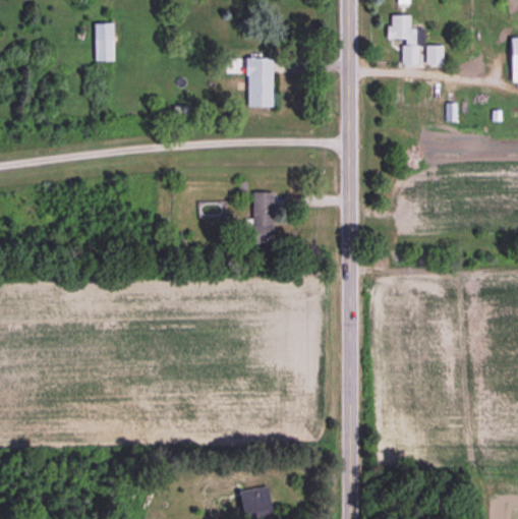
[(420,63),(420,29),(411,29),(411,15),(390,15),(390,39),(403,39),(403,64),(420,63)]
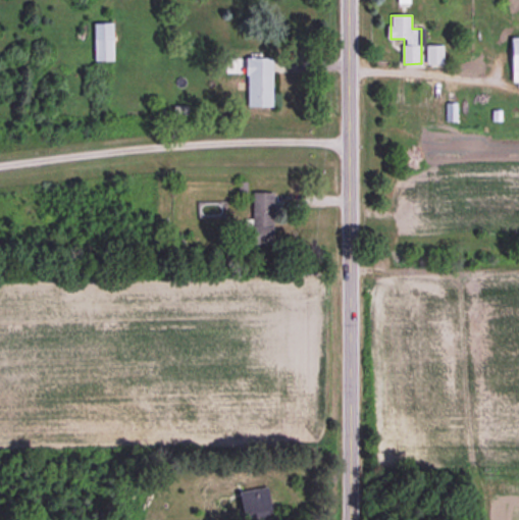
[(114,61),(114,23),(95,23),(95,61),(114,61)]
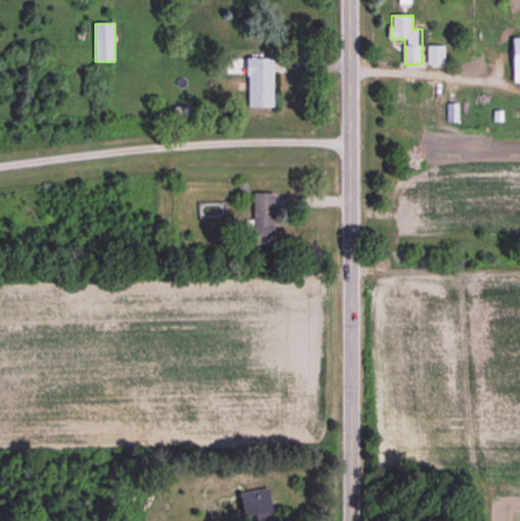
[(443,46),(429,47),(430,63),(444,62),(443,46)]
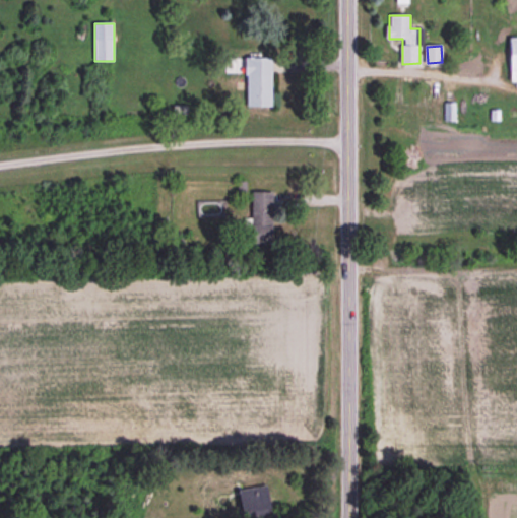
[(247,107),(273,107),(273,57),(247,57),(247,107)]
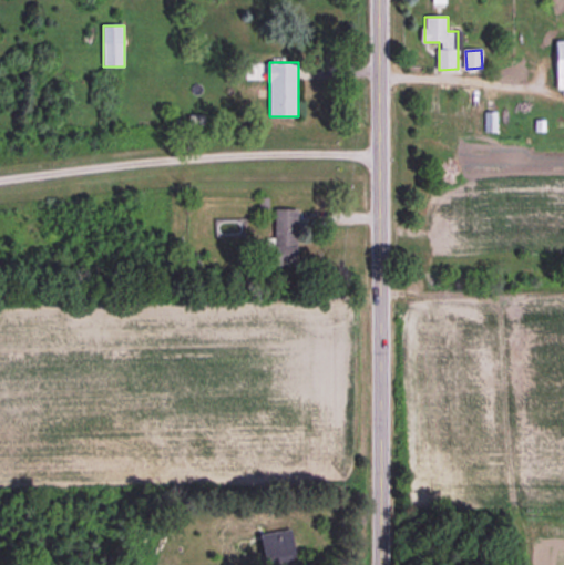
[(300,266),(300,207),(276,207),(276,266),(300,266)]
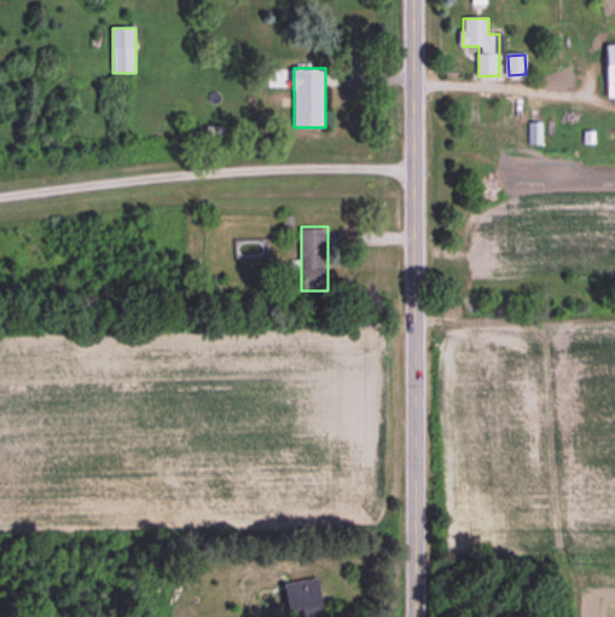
[(323,616),(317,578),(285,583),(290,616),(323,616)]
